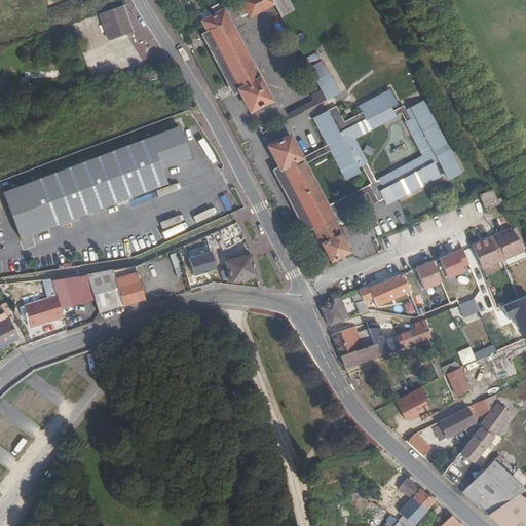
[(295,11),(289,0),(245,0),(235,5),(241,16),(242,17),(250,14),(251,17),(275,5),(283,19),(295,11)]
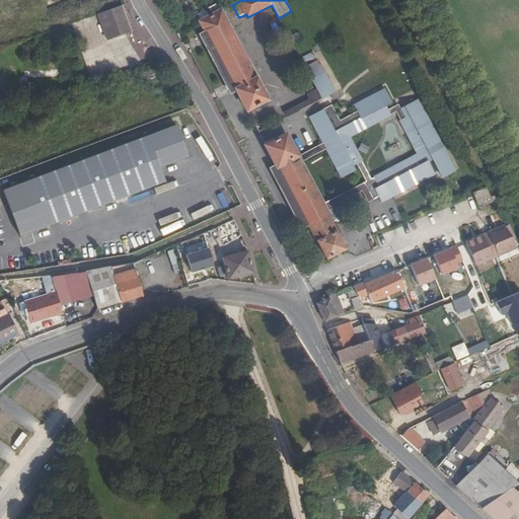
[(238,16),(232,5),(221,11),(227,21),(238,16)]
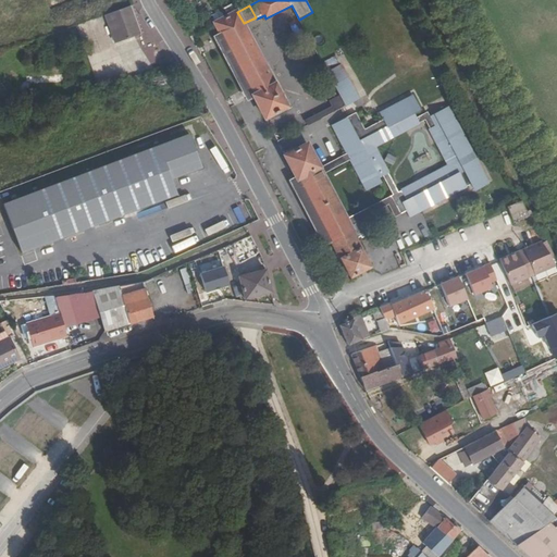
[(141,35),(132,7),(104,16),(114,45),(141,35)]
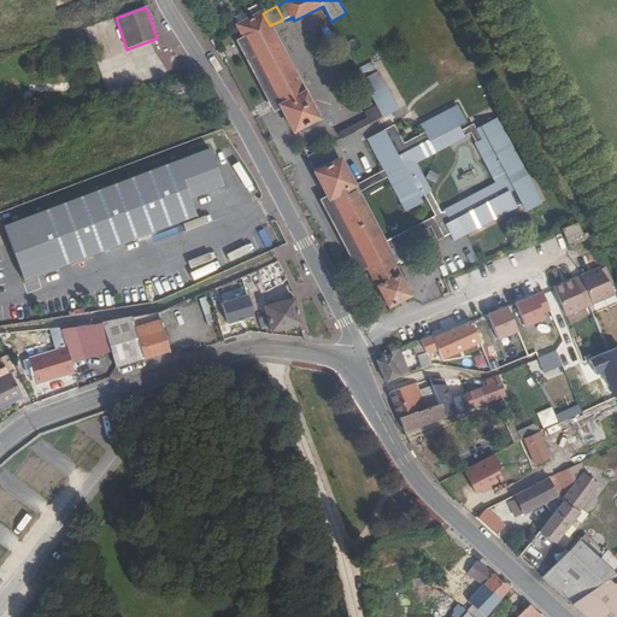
[(263,13),(239,25),(245,37),(239,40),(275,111),(281,107),(294,130),(318,118),(270,25),(263,13)]
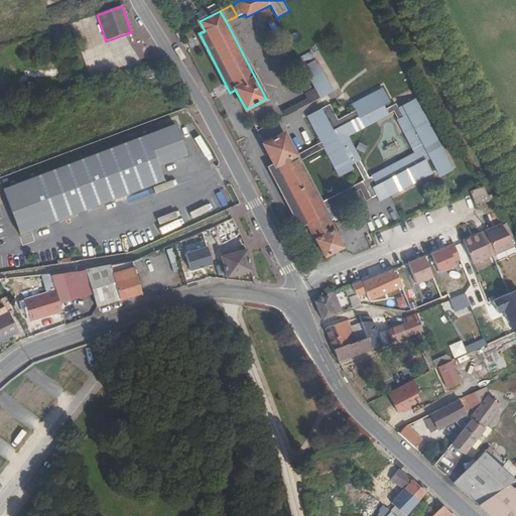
[(302,66),(314,59),(310,51),(299,57),(302,66)]
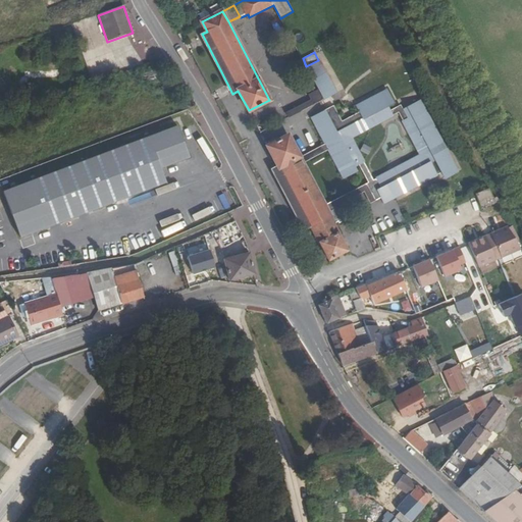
[(320,61),(307,68),(312,79),(325,72),(320,61)]
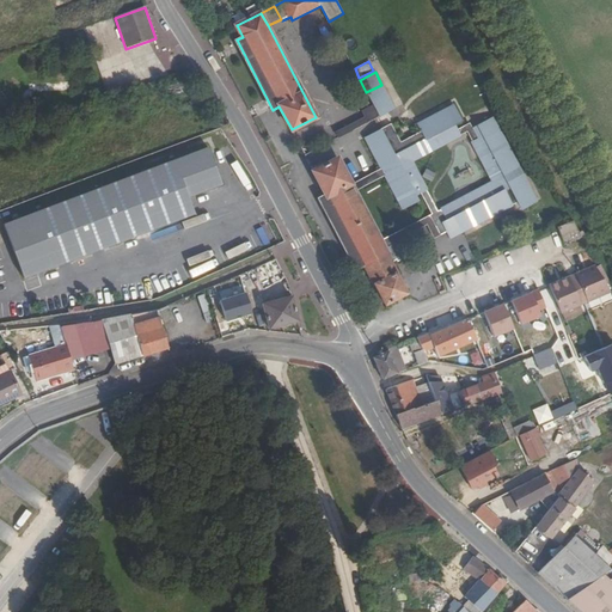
[(191,91),(187,79),(167,89),(153,92),(155,99),(169,95),(170,97),(191,91)]
